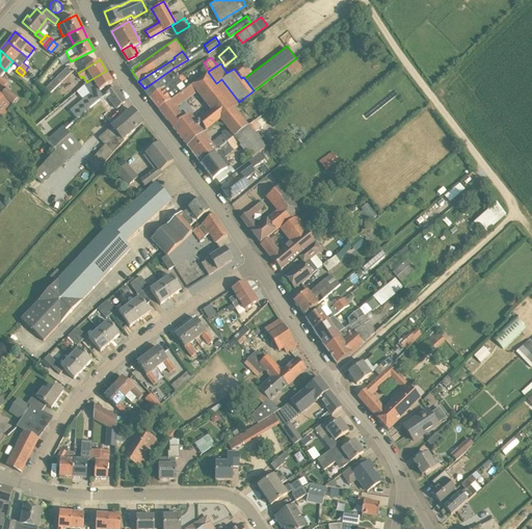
[(72,71),(67,67),(55,77),(45,87),(50,91),(60,82),(69,74),(72,71)]
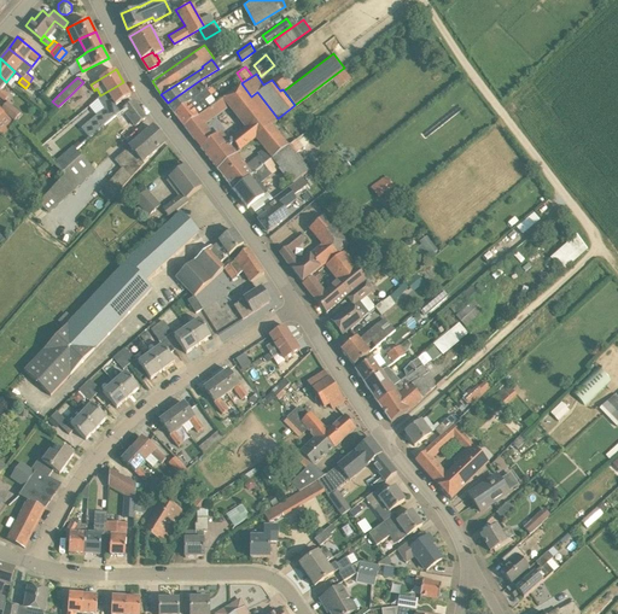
[(200,80),(168,103),(174,111),(207,88),(200,80)]
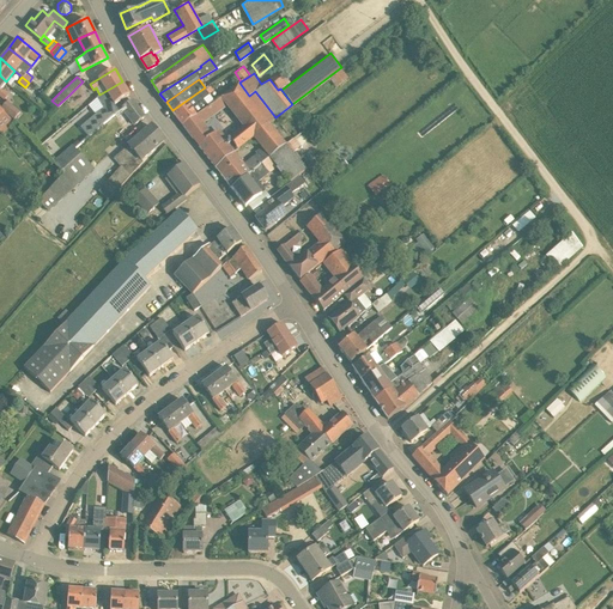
[(129,93),(123,84),(122,81),(99,95),(97,96),(101,103),(104,108),(82,127),(87,134),(99,125),(104,121),(119,109),(115,103),(129,93)]
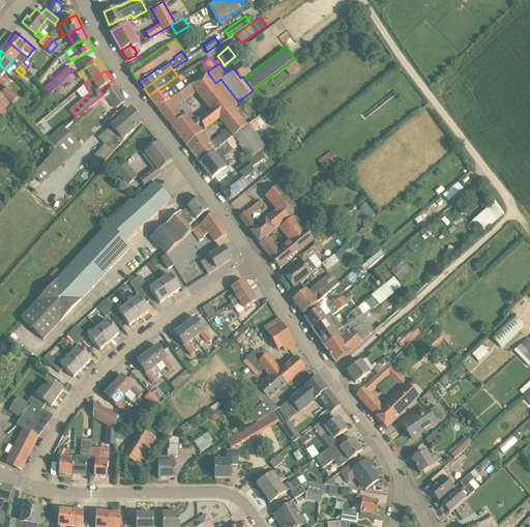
[(186,143),(202,130),(218,117),(232,107),(238,101),(221,79),(215,83),(207,71),(190,83),(185,86),(173,95),(157,107),(186,143)]
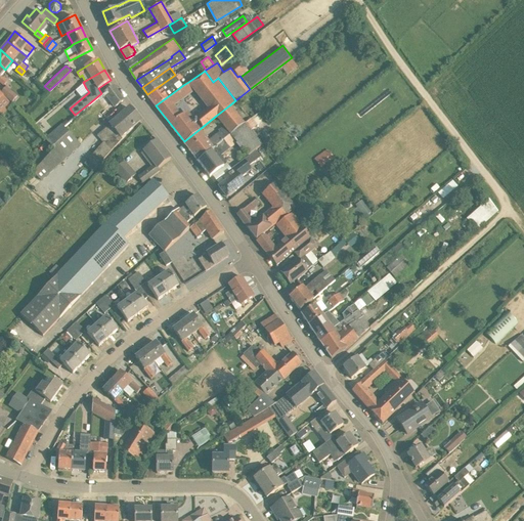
[(156,105),(171,94),(183,85),(175,75),(147,94),(156,105)]
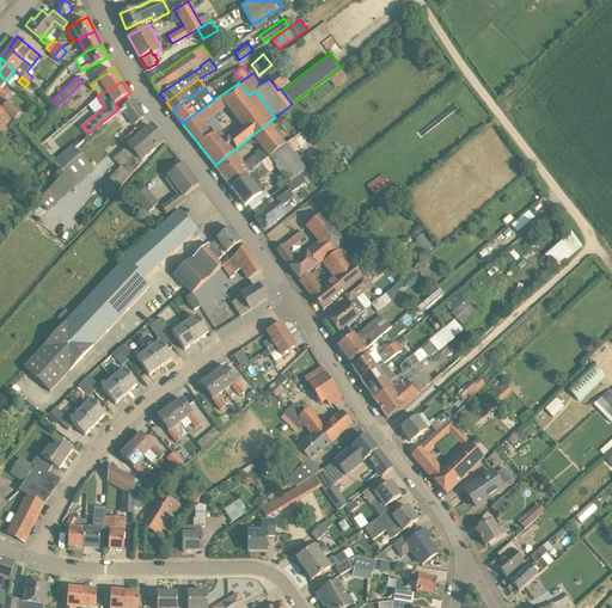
[(145,115),(132,98),(121,106),(122,108),(98,128),(105,139),(130,118),(134,123),(145,115)]
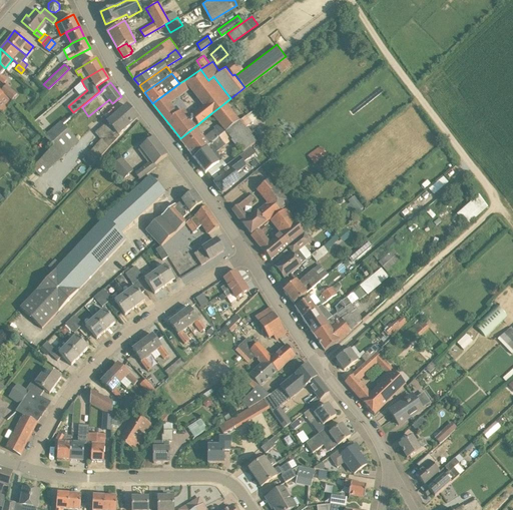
[(18,94),(7,84),(2,89),(14,99),(18,94)]
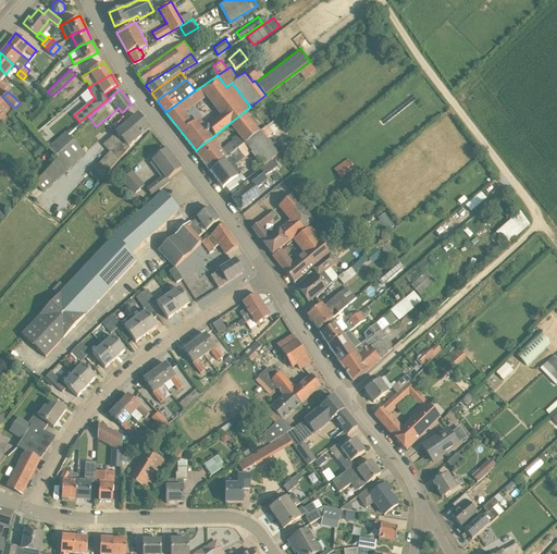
[(0,95),(0,118),(3,121),(15,108),(2,97),(0,95)]
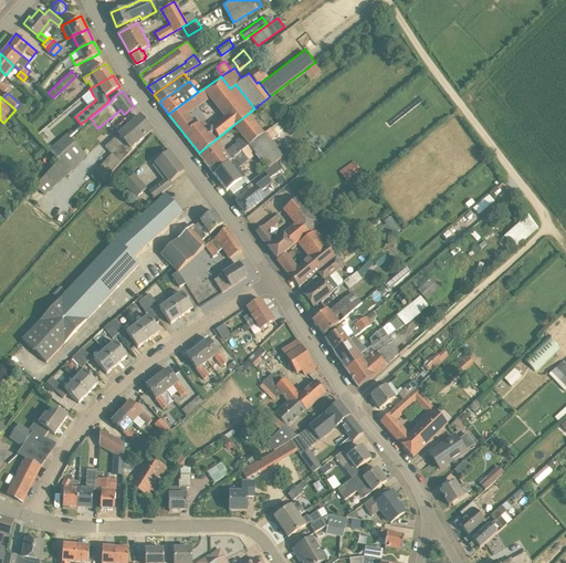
[(262,133),(248,114),(233,125),(242,136),(224,150),(216,139),(199,153),(213,173),(241,149),(262,133)]
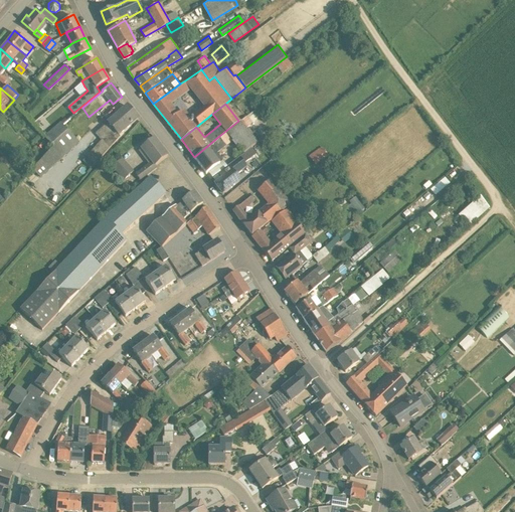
[(96,131),(101,138),(110,145),(119,136),(118,135),(138,118),(128,106),(105,125),(104,124),(96,131)]
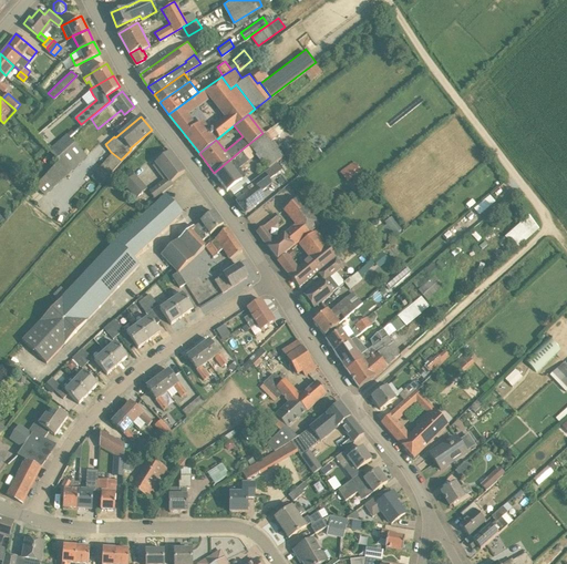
[(69,135),(66,132),(48,147),(60,161),(37,186),(44,194),(88,155),(69,135)]
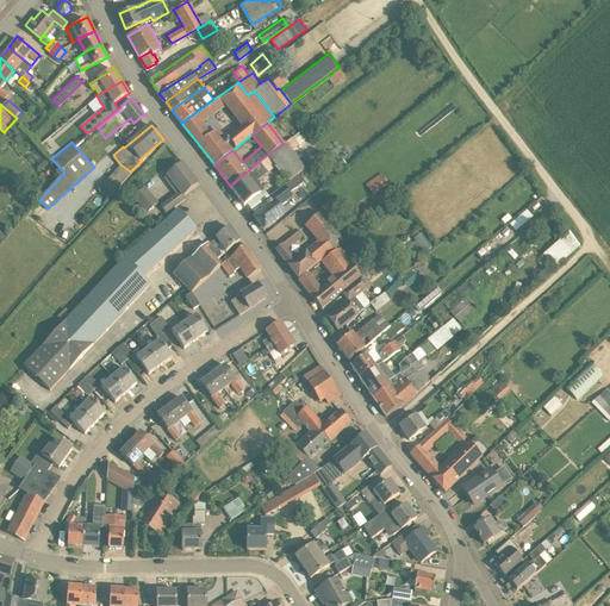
[(282,143),(260,161),(267,170),(274,164),(280,173),(281,173),(288,180),(305,166),(299,158),(300,157),(293,150),(292,150),(285,142),(282,143)]
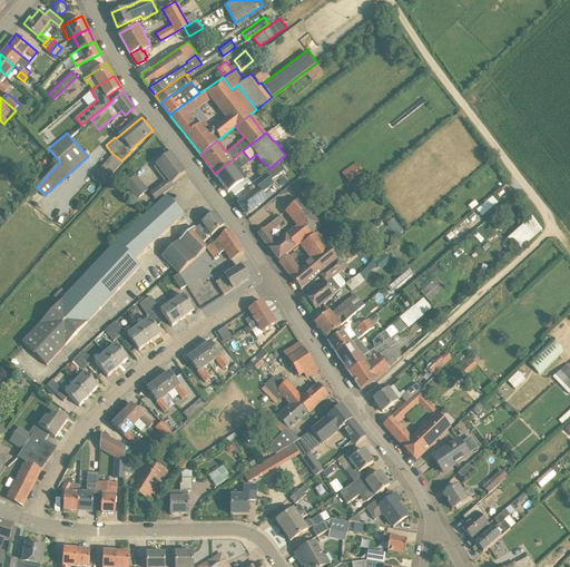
[(310,153),(316,160),(325,154),(318,146),(310,153)]
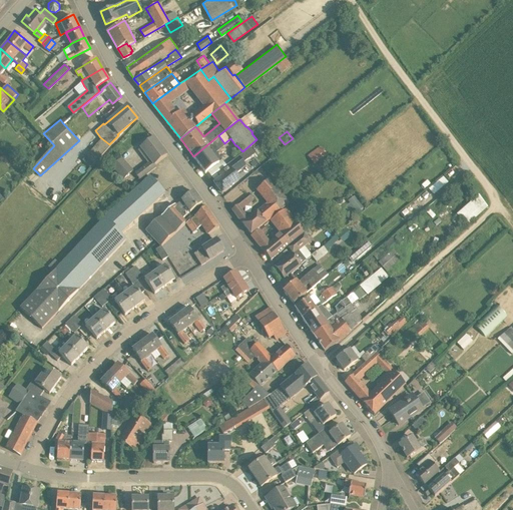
[(153,135),(138,147),(147,160),(134,170),(139,177),(156,165),(154,162),(167,152),(153,135)]
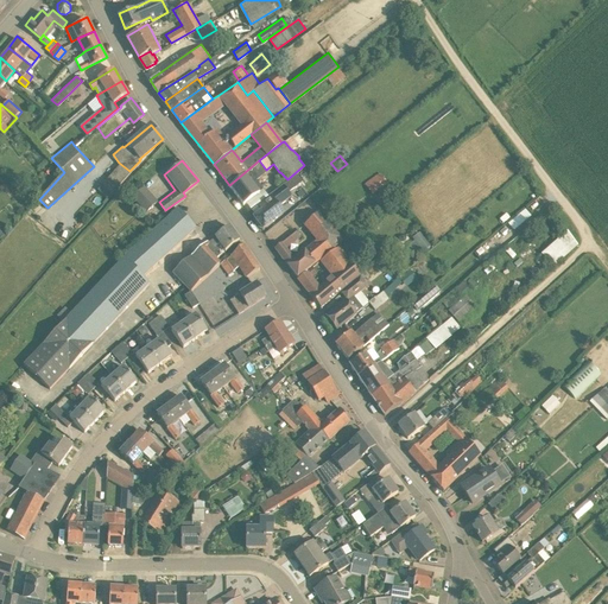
[(257,178),(266,170),(259,160),(229,185),(244,203),(260,191),(264,188),(257,178)]
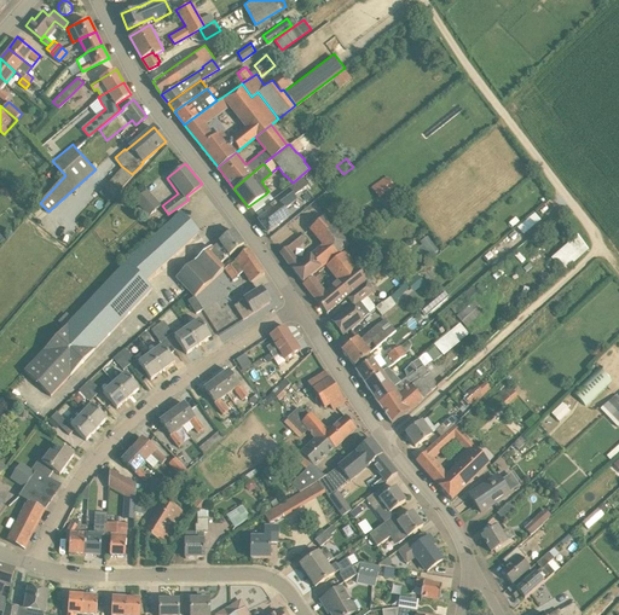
[(371,184),(379,196),(395,185),(387,173),(371,184)]
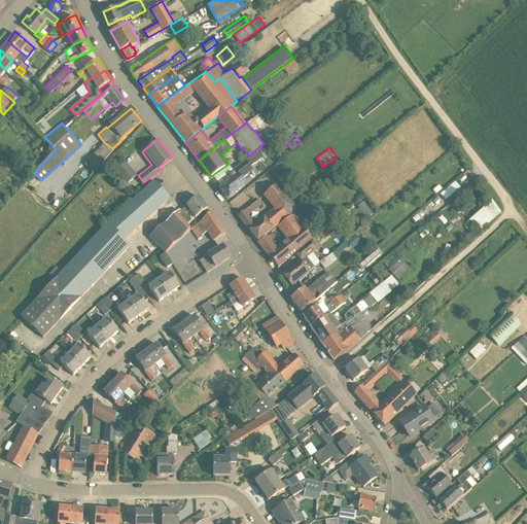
[(90,159),(97,166),(106,155),(98,148),(89,159),(90,159)]
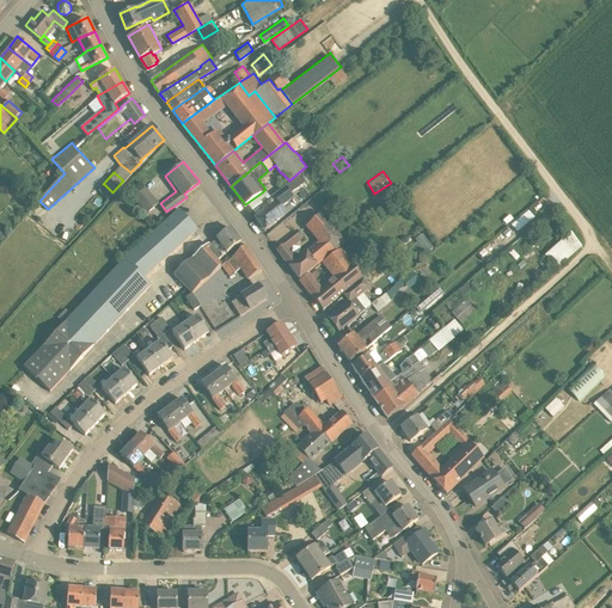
[(256,215),(255,216),(264,229),(267,228),(286,214),(280,206),(276,201),(291,191),(305,180),(299,173),(292,179),(286,184),(258,206),(262,210),(256,215)]
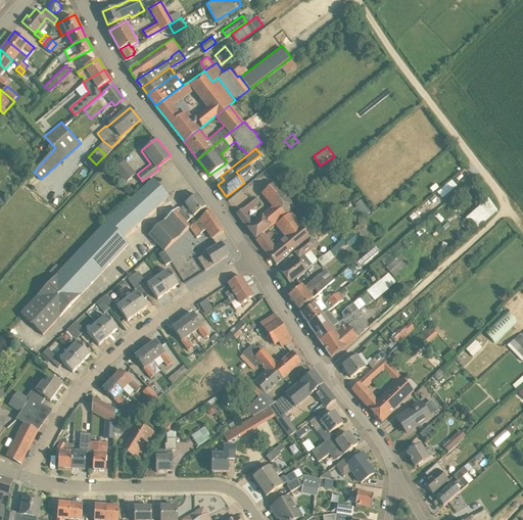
[(113,169),(126,182),(136,172),(124,159),(113,169)]
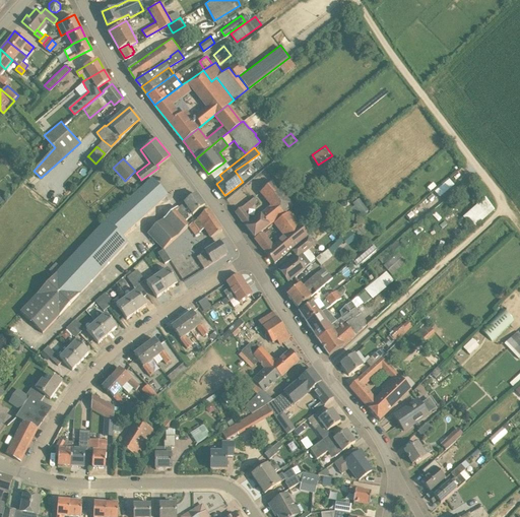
[(433,188),(438,195),(453,183),(448,177),(433,188)]
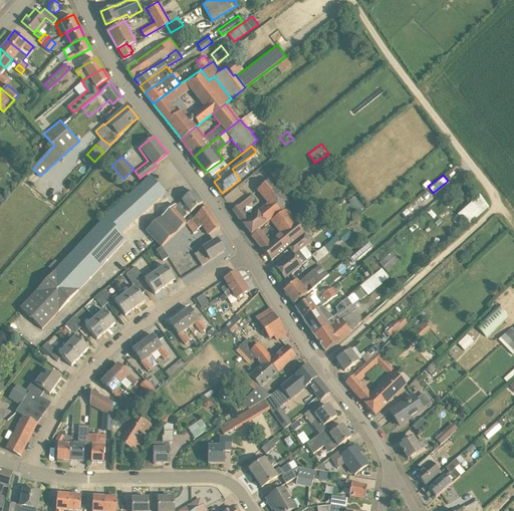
[(165,192),(150,176),(105,215),(56,268),(21,306),(42,327),(78,288),(126,238),(120,232),(129,224),(129,225),(165,192)]
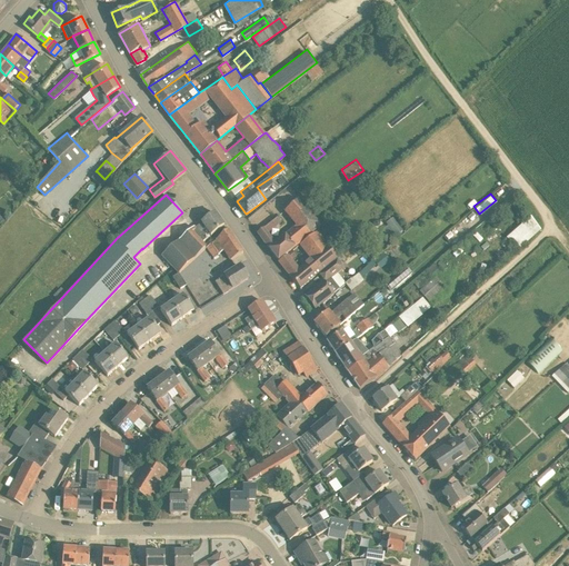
[(279,259),(288,251),(296,245),(321,222),(311,210),(299,197),(283,209),(296,224),(277,240),(269,230),(281,220),(277,215),(258,230),(269,246),(279,259)]
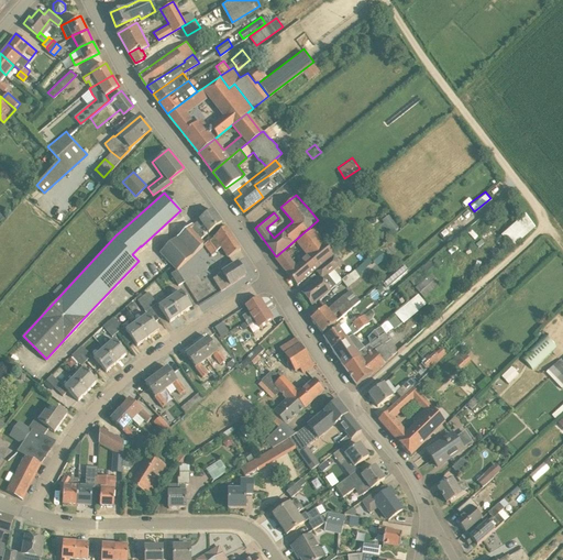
[(191,222),(188,226),(199,238),(206,233),(200,226),(202,223),(208,231),(221,220),(212,208),(199,218),(192,223),(191,222)]
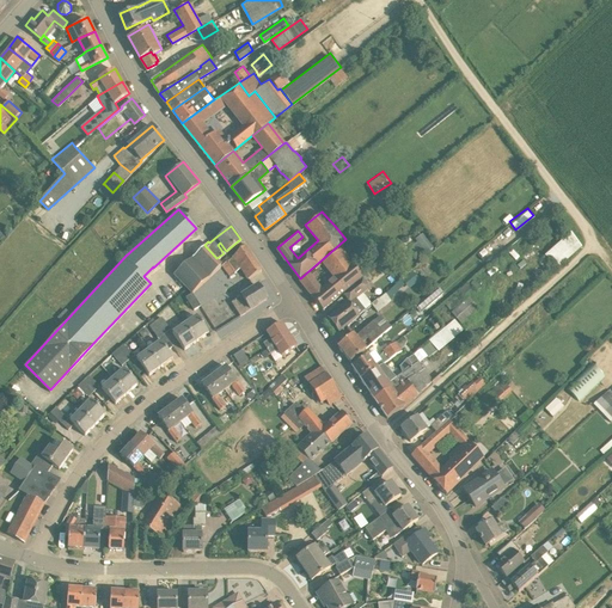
[(545,253),(557,266),(583,244),(571,229),(545,253)]
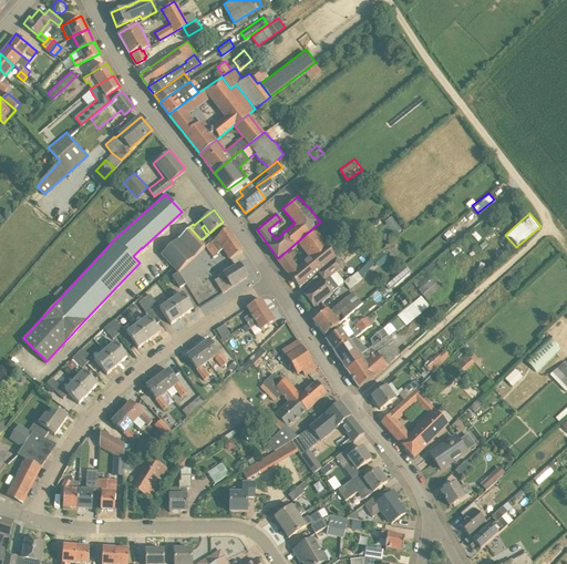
[(385,221),(388,223),(394,232),(395,233),(401,228),(392,215),(385,221)]
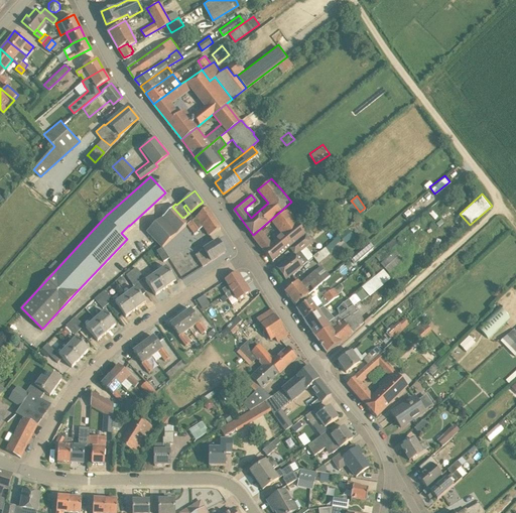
[(195,229),(201,225),(205,234),(218,227),(207,206),(187,216),(195,229)]
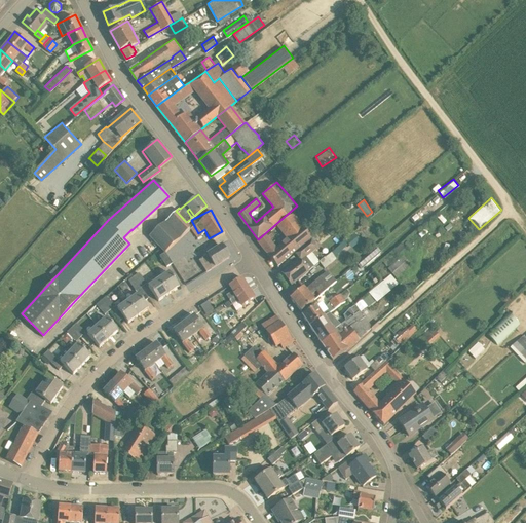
[(190,227),(186,222),(176,211),(166,219),(150,233),(164,251),(165,250),(190,227)]
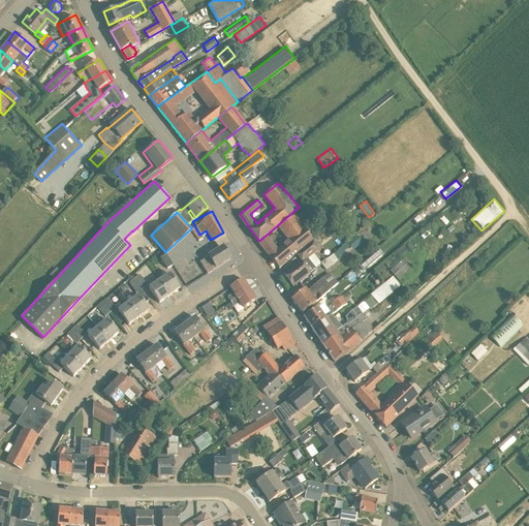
[(294,252),(312,239),(313,238),(294,214),(279,226),(288,238),(278,247),(268,234),(259,241),(279,266),(294,252)]
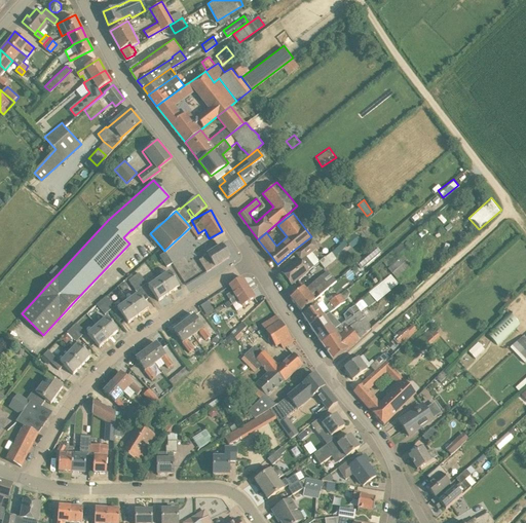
[(324,213),(317,218),(323,223),(329,218),(324,213)]
